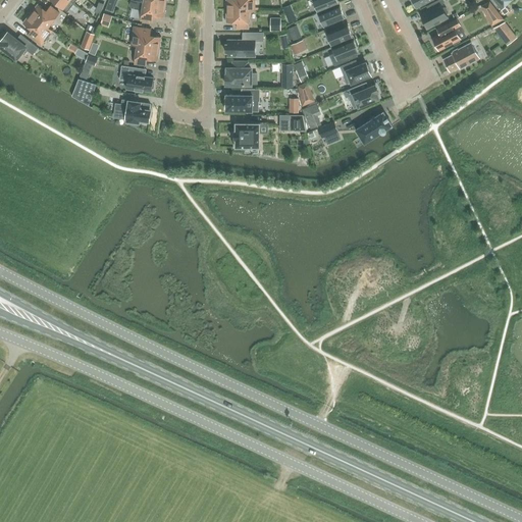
[(74,4),(69,0),(52,0),(63,9),(70,1),(74,4)]
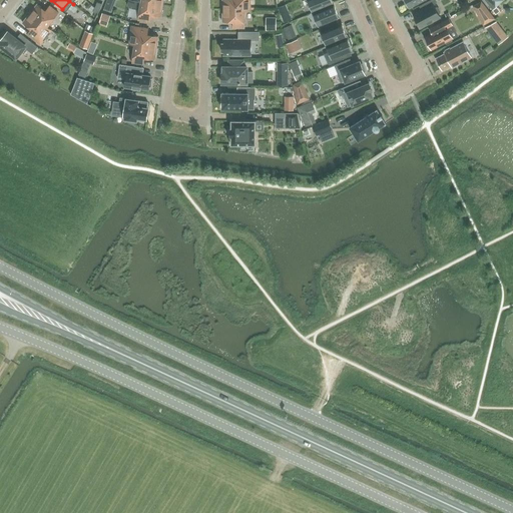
[(221,0),(222,10),(250,10),(250,0),(221,0)]
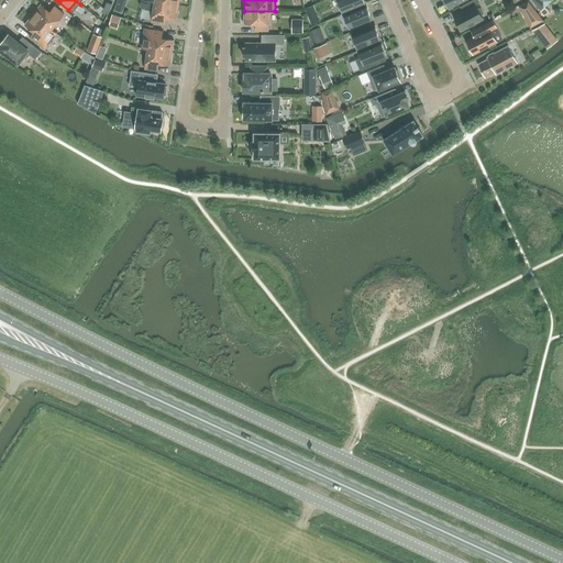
[(338,0),(343,12),(366,3),(364,0),(338,0)]
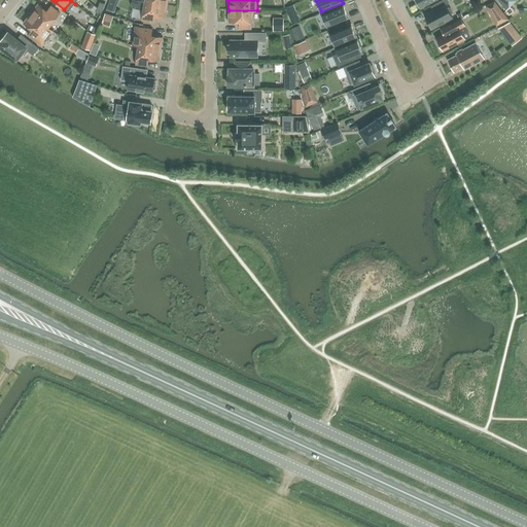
[(452,13),(452,12),(450,8),(449,7),(447,8),(446,5),(449,3),(446,0),(443,0),(431,6),(433,11),(425,15),(432,29),(452,19),(450,14),(452,13)]
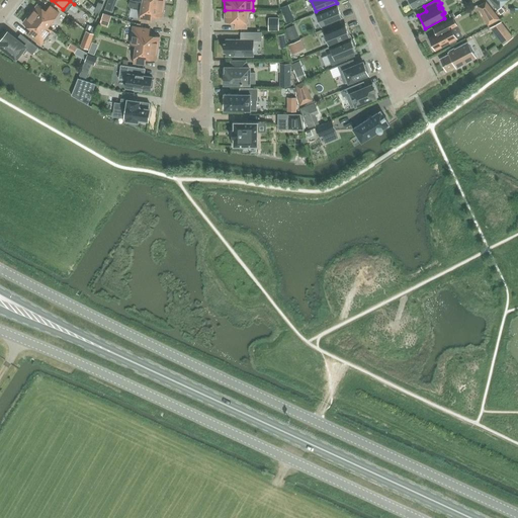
[(163,17),(165,6),(143,2),(140,20),(152,22),(152,16),(163,17)]
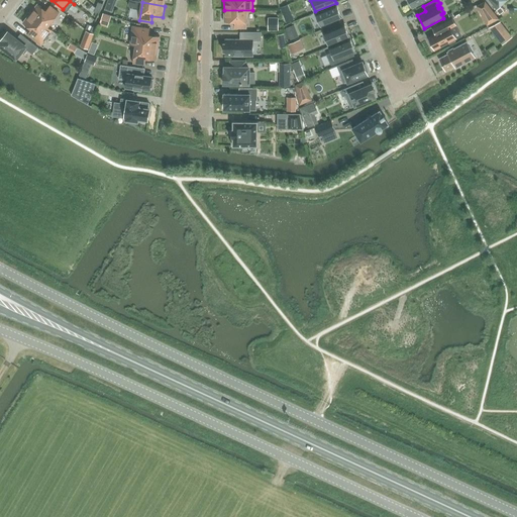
[(485,2),(479,5),(486,18),(494,13),(485,2)]
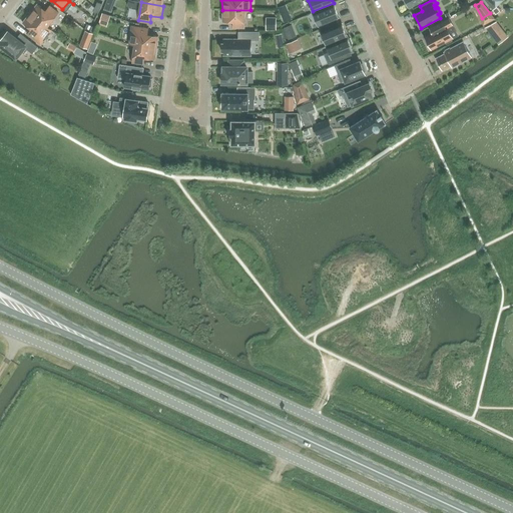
[(106,3),(104,9),(110,11),(112,6),(106,3)]
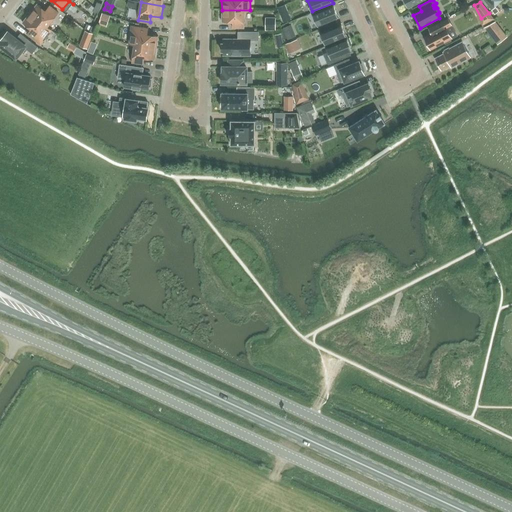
[(37,4),(30,13),(52,31),(52,30),(48,27),(59,13),(50,6),(46,11),(37,4)]
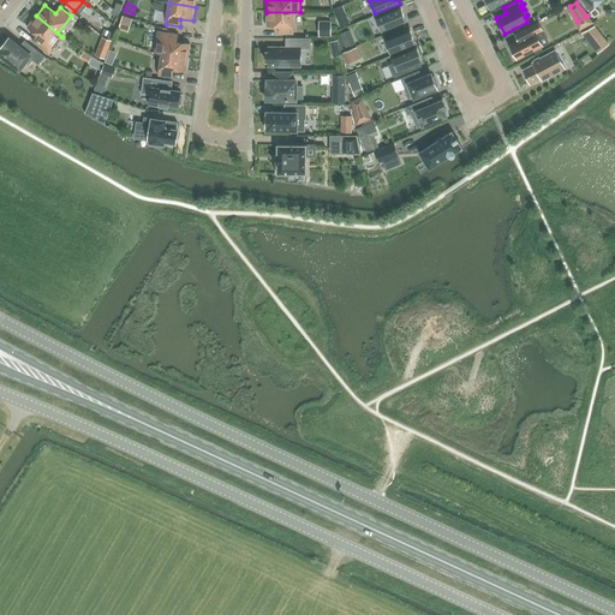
[(383,35),(405,27),(404,22),(406,21),(401,7),(376,17),(383,35)]
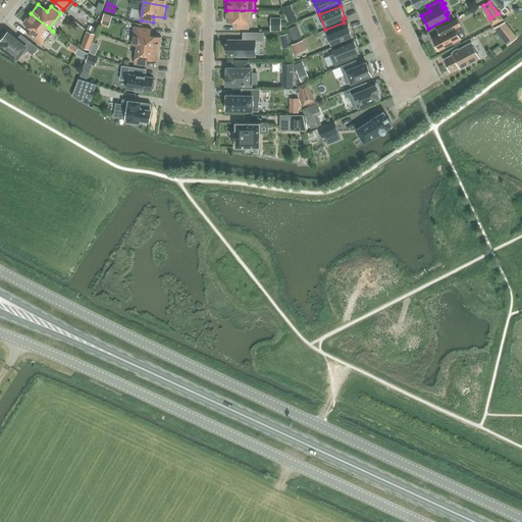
[(226,10),(226,22),(238,22),(238,29),(249,29),(249,11),(255,11),(255,10),(226,10)]
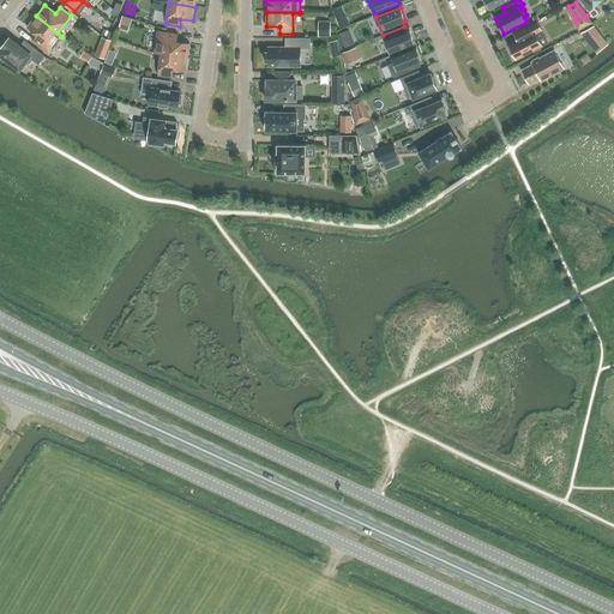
[(62,37),(36,16),(26,28),(37,35),(32,41),(49,54),(62,37)]
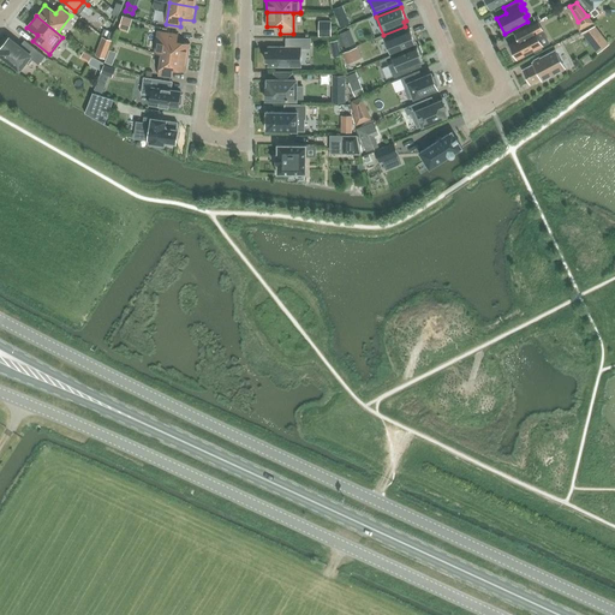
[(345,17),(338,21),(340,28),(347,24),(345,17)]
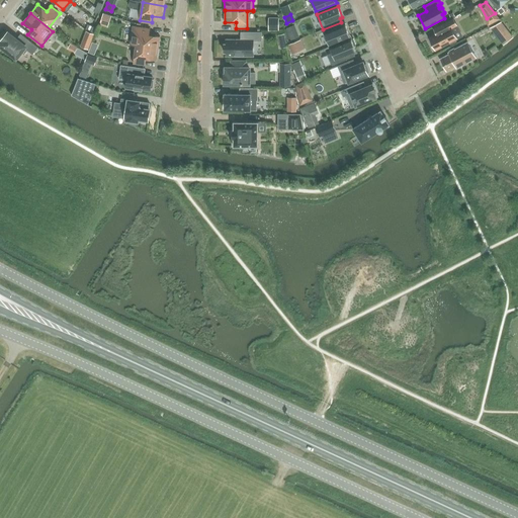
[(453,18),(434,28),(437,33),(429,37),(436,51),(450,42),(451,45),(456,41),(455,39),(457,38),(454,33),(459,30),(453,18)]
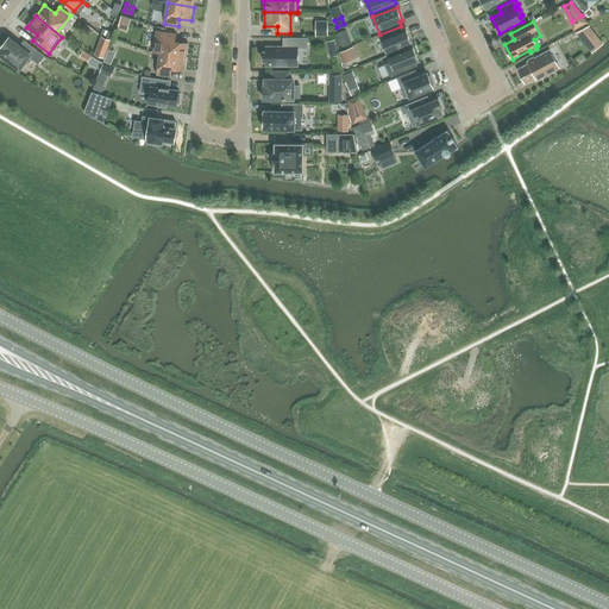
[(380,35),(387,52),(412,43),(407,30),(403,31),(401,26),(380,35)]
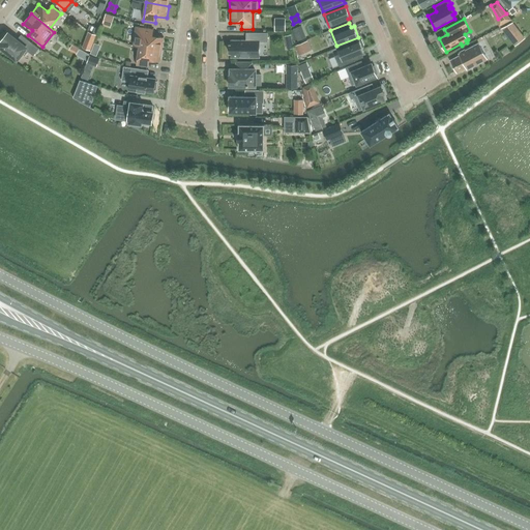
[(504,28),(509,35),(519,31),(512,23),(504,28)]
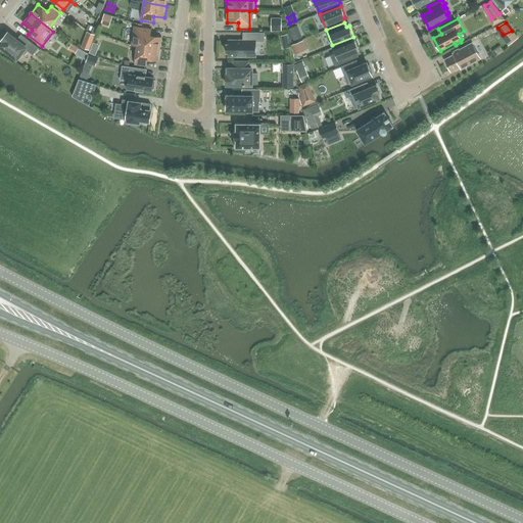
[(135,27),(132,45),(160,49),(161,37),(151,36),(152,30),(135,27)]
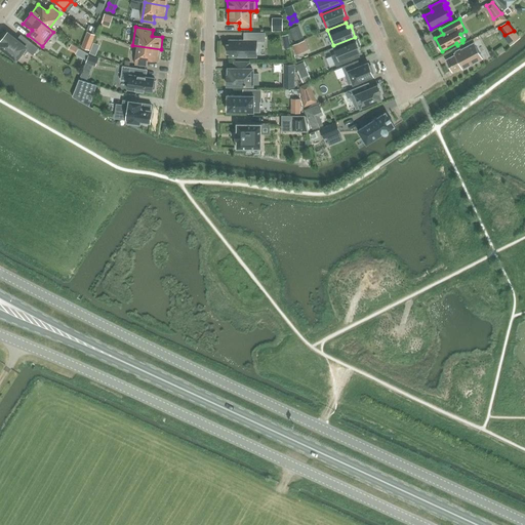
[(298,27),(290,30),(294,40),(294,41),(303,38),(298,27)]
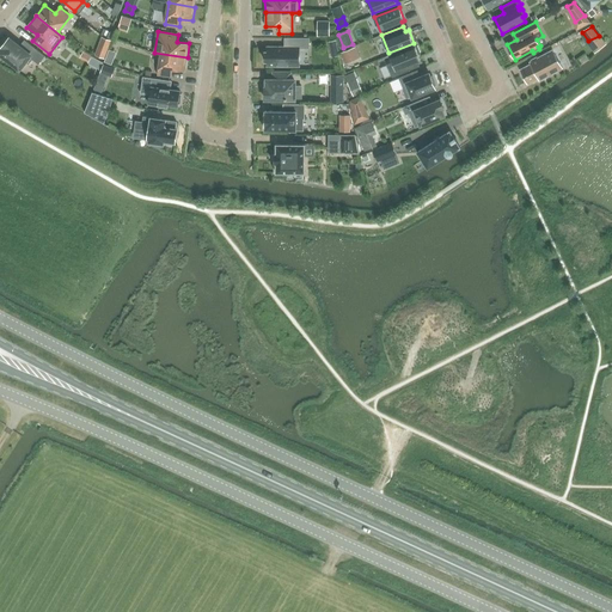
[(0,51),(0,54),(19,69),(30,56),(31,56),(37,50),(25,41),(20,47),(8,38),(1,48),(2,48),(0,51)]
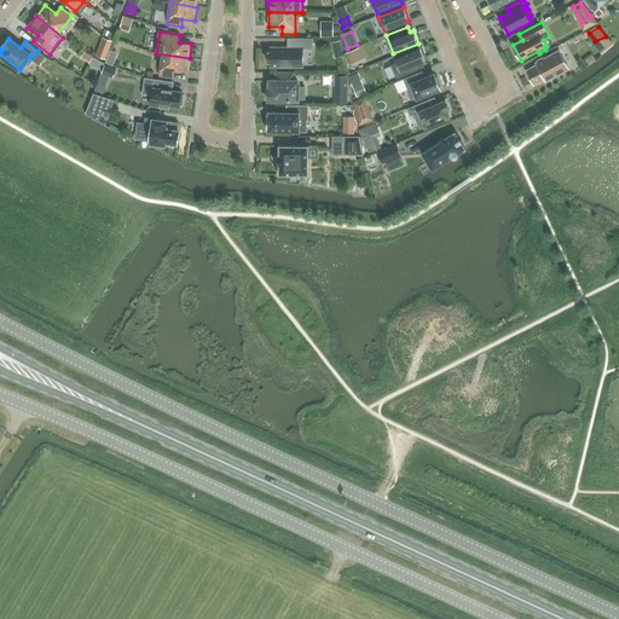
[(103,39),(96,57),(106,61),(113,42),(103,39)]
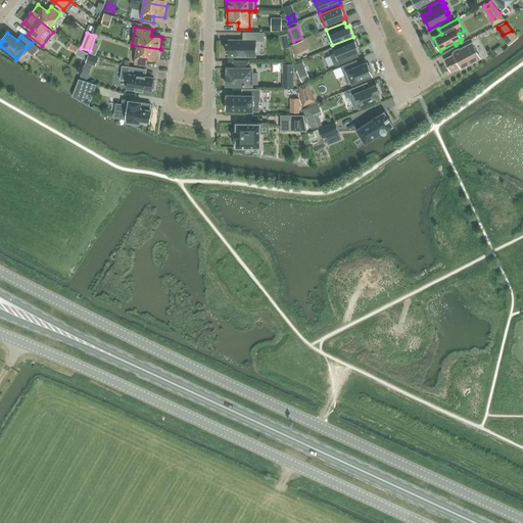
[(264,41),(264,33),(243,33),(243,41),(228,40),(228,44),(227,44),(227,52),(228,52),(228,56),(255,57),(255,41),(264,41)]
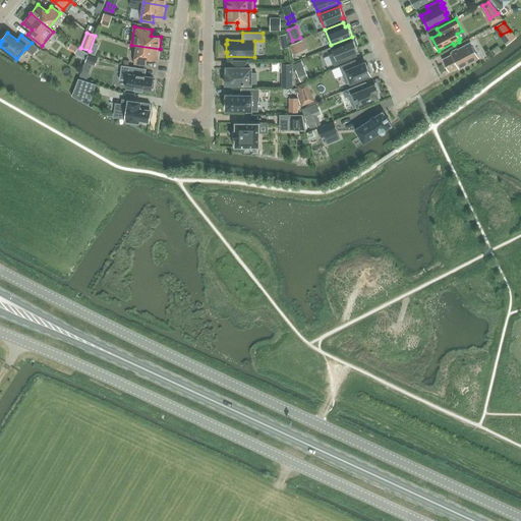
[(358,51),(356,47),(358,46),(355,39),(333,48),(335,53),(330,55),(334,66),(357,57),(355,52),(358,51)]
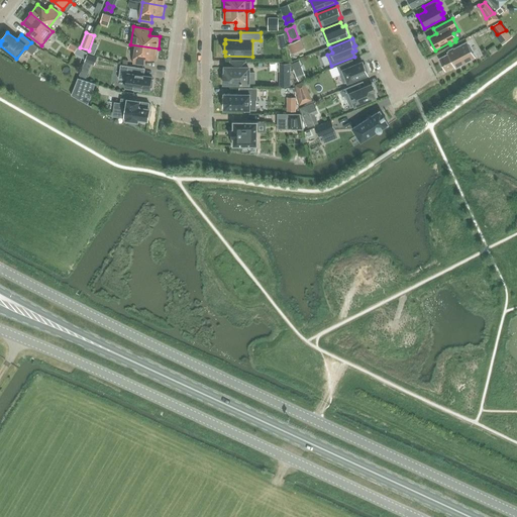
[(448,55),(439,60),(446,71),(455,67),(456,68),(475,58),(467,42),(447,53),(448,55)]
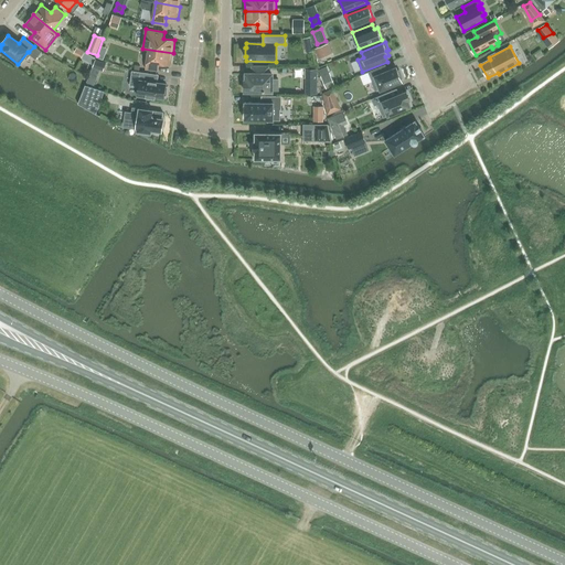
[(73,53),(82,56),(84,51),(76,48),(73,53)]
